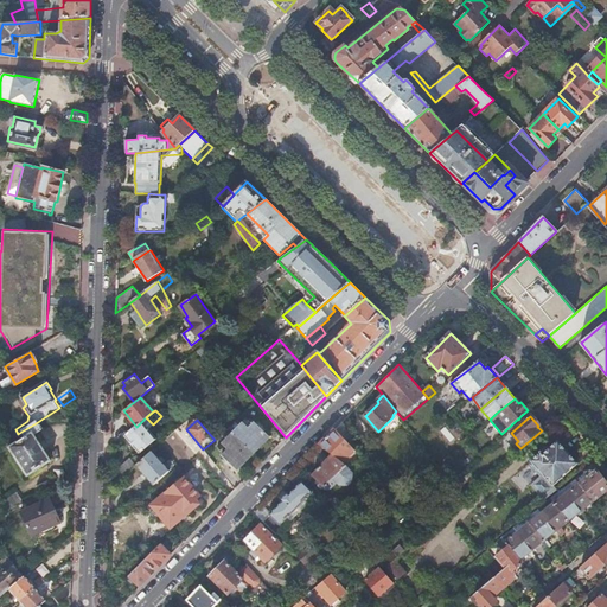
[(394,420),(384,428),(391,435),(400,427),(394,420)]
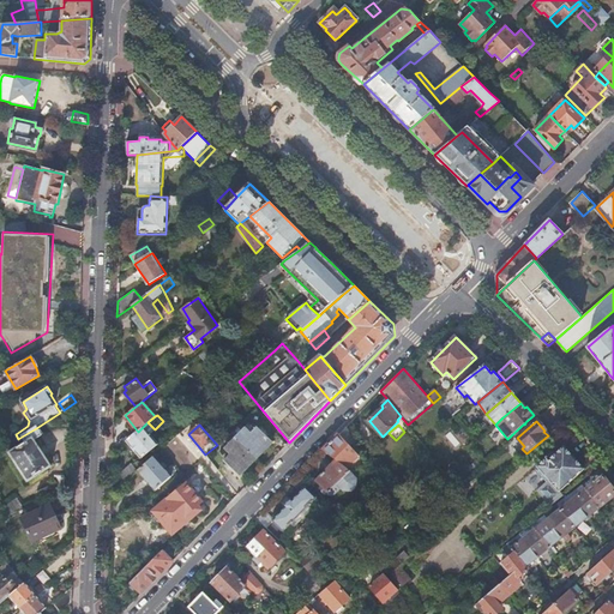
[(339,434),(353,449),(360,441),(347,426),(339,434)]
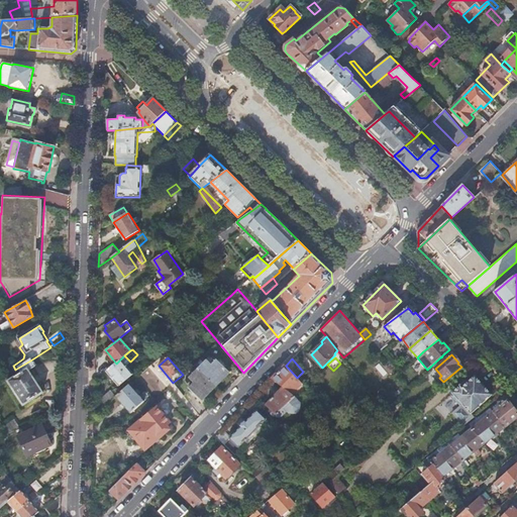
[(116,364),(106,371),(119,387),(132,375),(120,359),(116,364)]
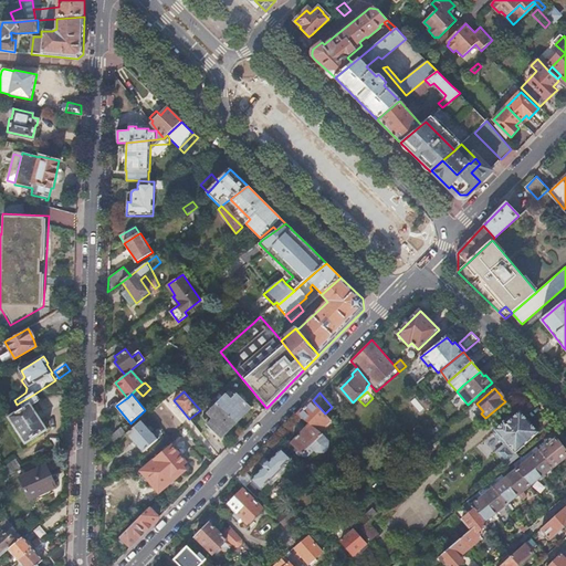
[(217,404),(238,423),(252,409),(237,394),(231,399),(226,394),(217,404)]
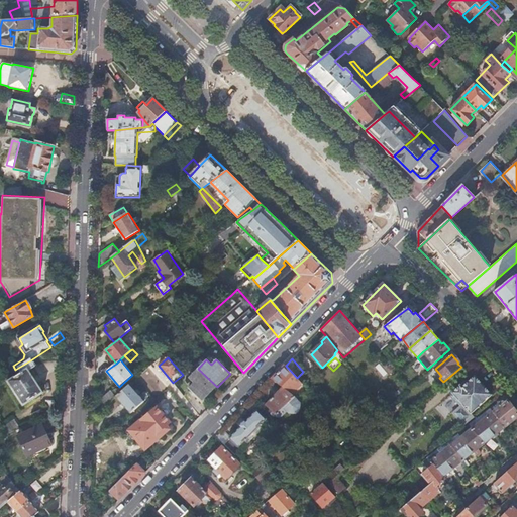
[(8,382),(23,406),(43,392),(29,371),(34,367),(30,360),(18,368),(21,373),(14,378),(8,382)]
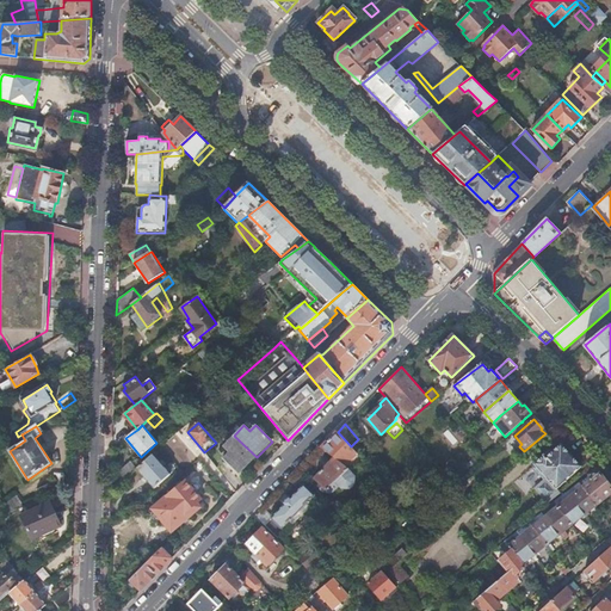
[(443,434),(452,444),(457,439),(448,430),(443,434)]
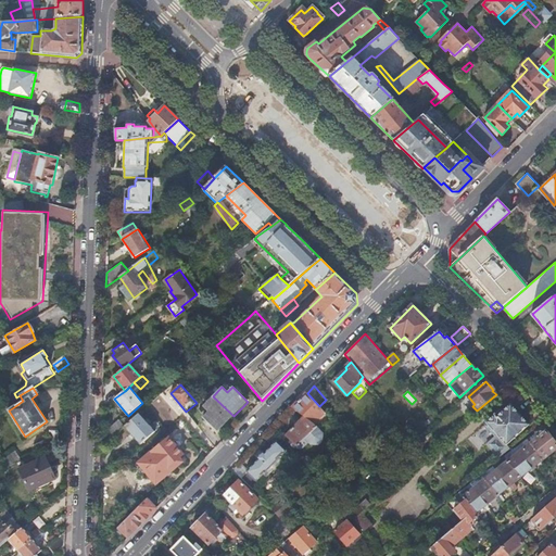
[(0,395),(0,407),(10,402),(4,392),(0,395)]
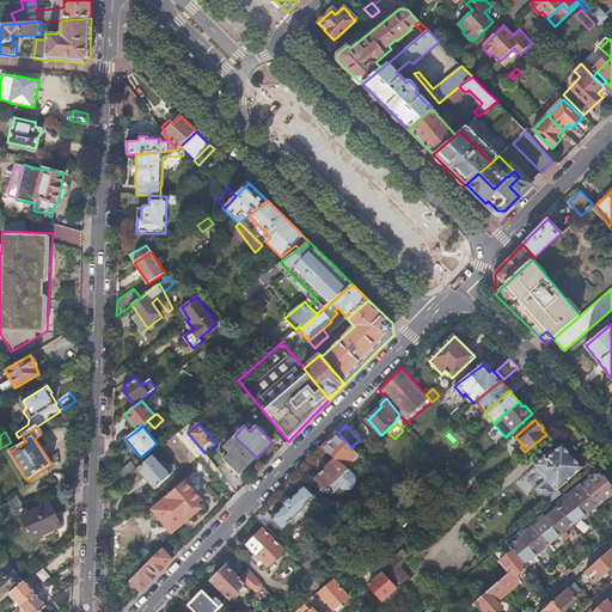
[(18,438),(16,433),(5,432),(11,442),(12,441),(18,438)]
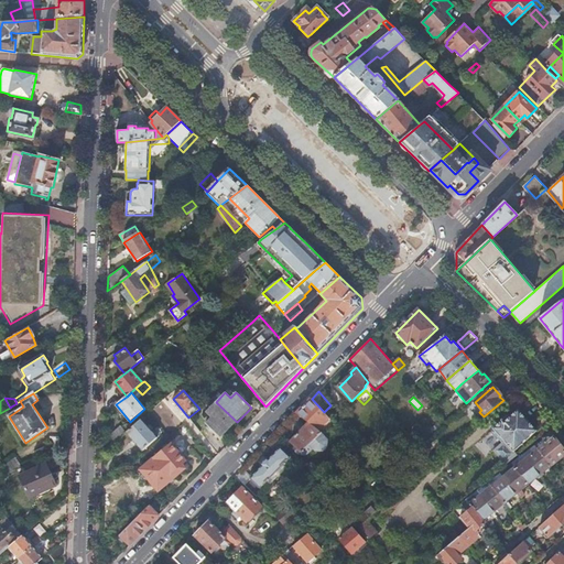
[(164,399),(154,408),(158,413),(160,411),(167,403),(164,399)]
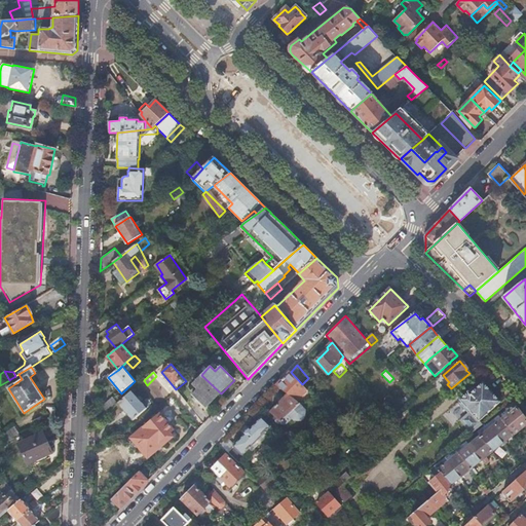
[(291,372),(277,385),(288,395),(296,402),(306,390),(302,384),(291,372)]
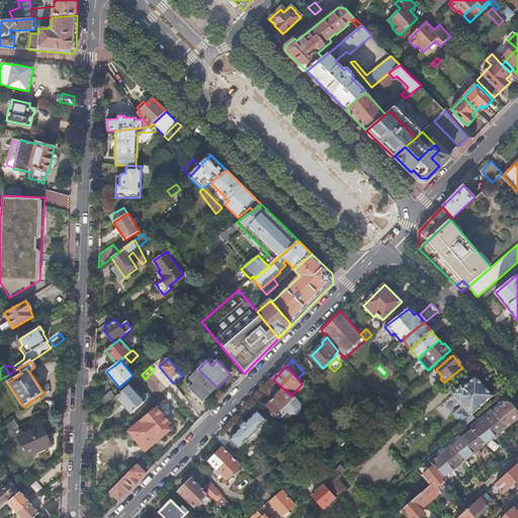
[(21,373),(18,368),(15,370),(10,373),(14,378),(21,373)]
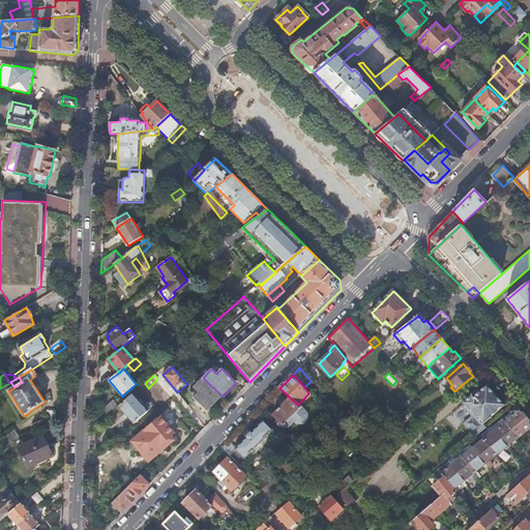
[(198,392),(193,398),(208,412),(223,396),(203,378),(194,387),(198,392)]
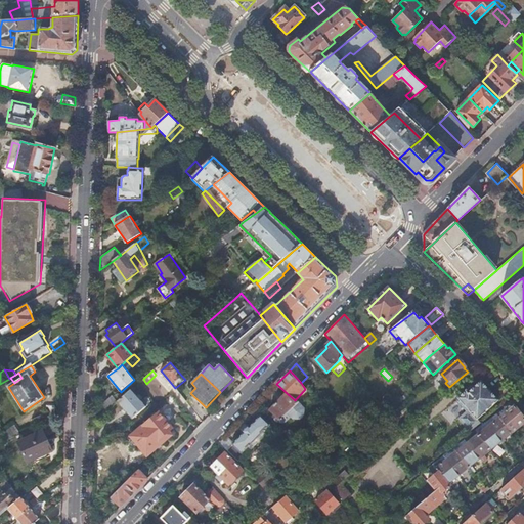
[(140,382),(149,390),(154,386),(148,382),(146,384),(143,379),(140,382)]
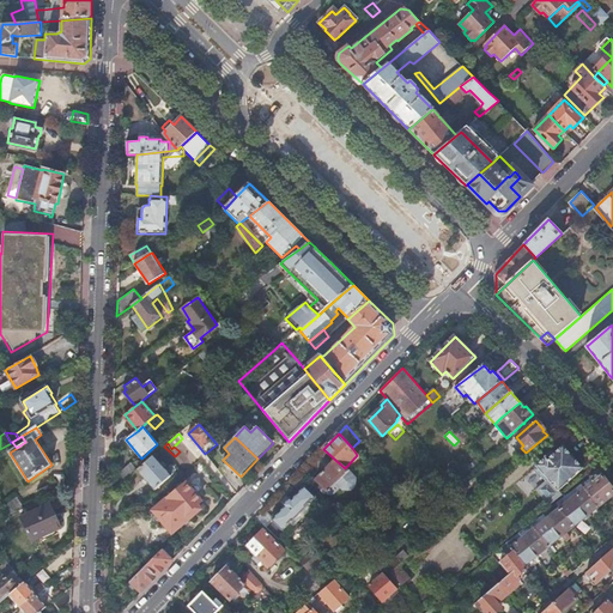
[(544,459),(535,466),(547,480),(535,490),(550,505),(562,495),(558,491),(583,468),(563,445),(548,459),(545,456),(544,457),(544,459)]
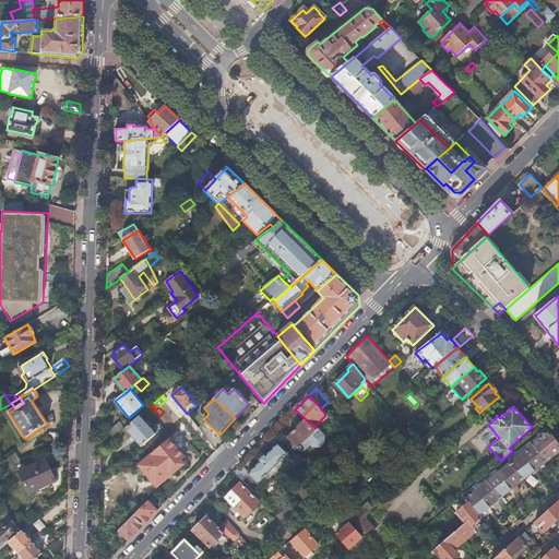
[(140,416),(125,429),(141,447),(155,432),(140,416)]
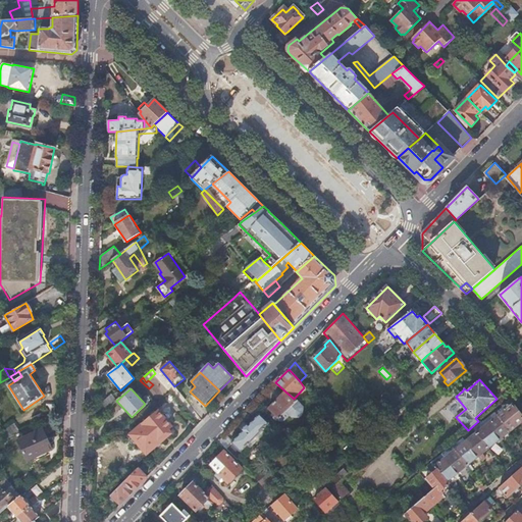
[(285,392),(269,409),(279,419),(284,414),(285,413),(298,402),(294,399),(285,392)]
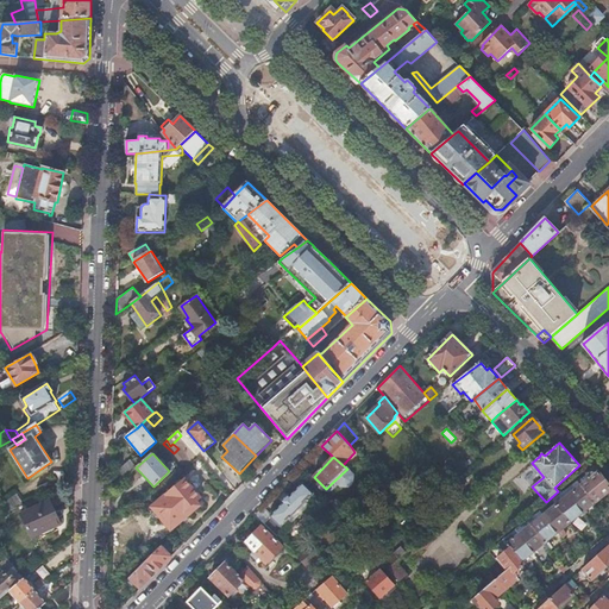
[(130,462),(119,471),(124,478),(136,468),(130,462)]
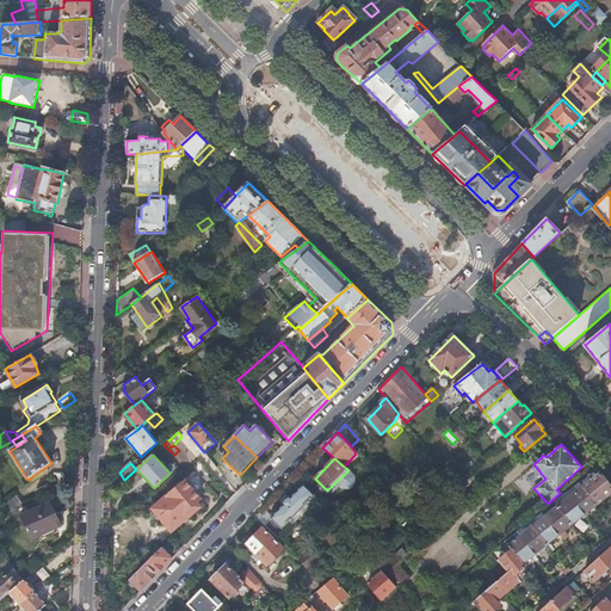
[(593,480),(584,487),(597,504),(610,493),(610,486),(597,469),(588,475),(593,480)]
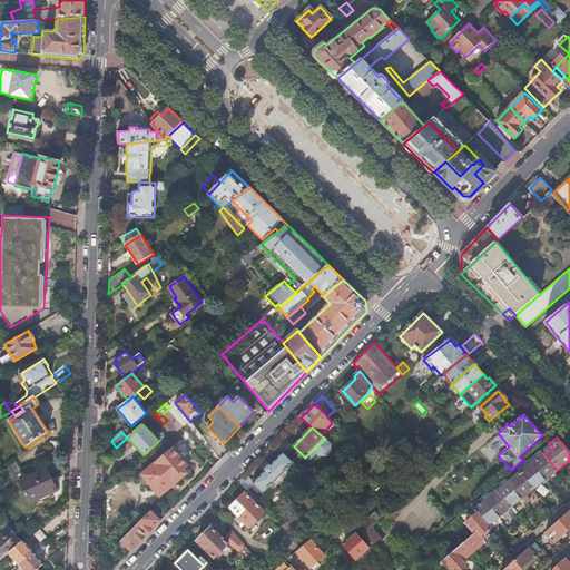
[(325,439),(312,451),(323,461),(335,450),(325,439)]
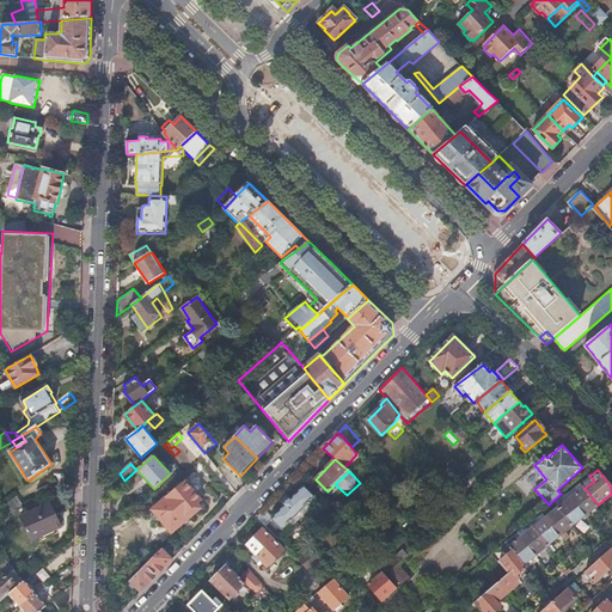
[(589,476),(580,483),(585,488),(594,481),(589,476)]
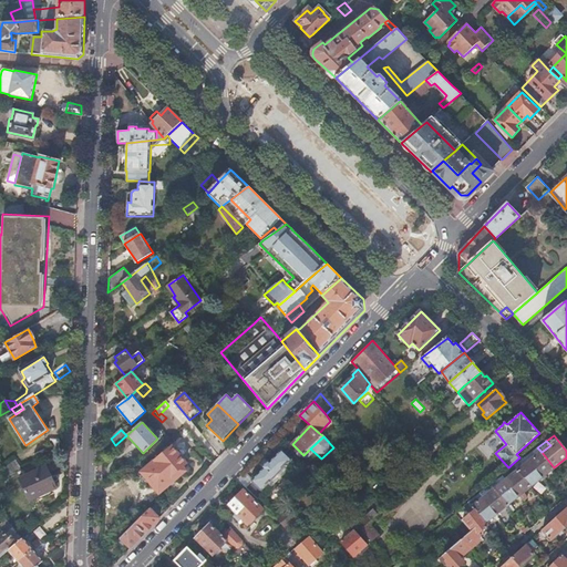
[(160,492),(185,471),(182,466),(185,463),(183,460),(172,446),(154,461),(153,461),(140,472),(156,492),(160,492)]
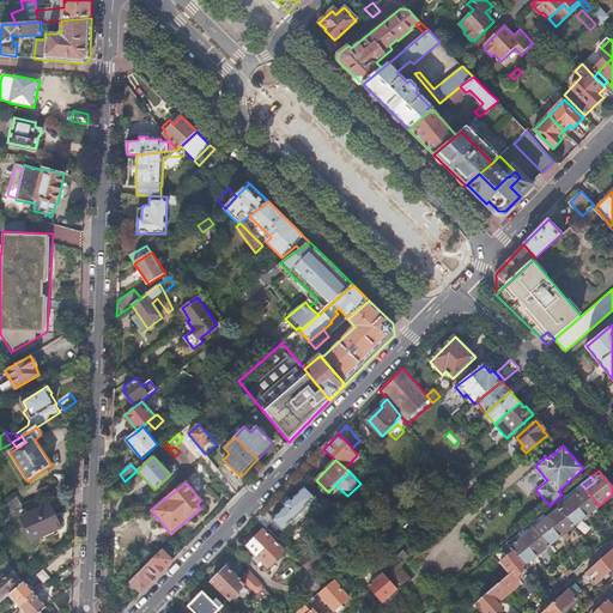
[(575,489),(578,493),(586,489),(581,484),(575,489)]
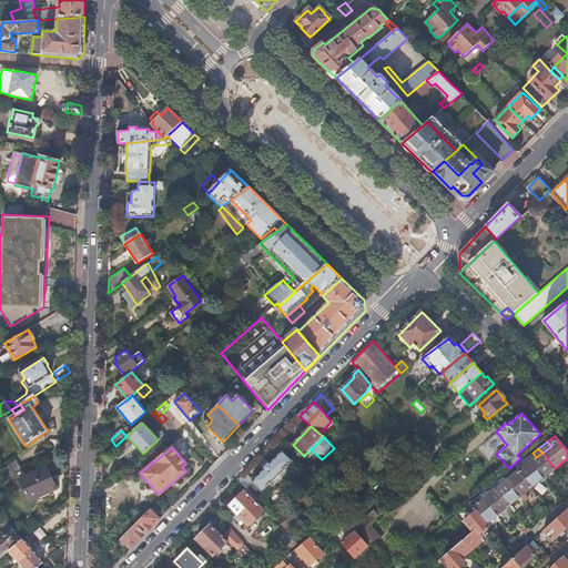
[(269,462),(263,467),(265,469),(253,482),(244,473),(239,478),(259,499),(265,493),(263,490),(292,460),(283,450),(271,463),(269,462)]
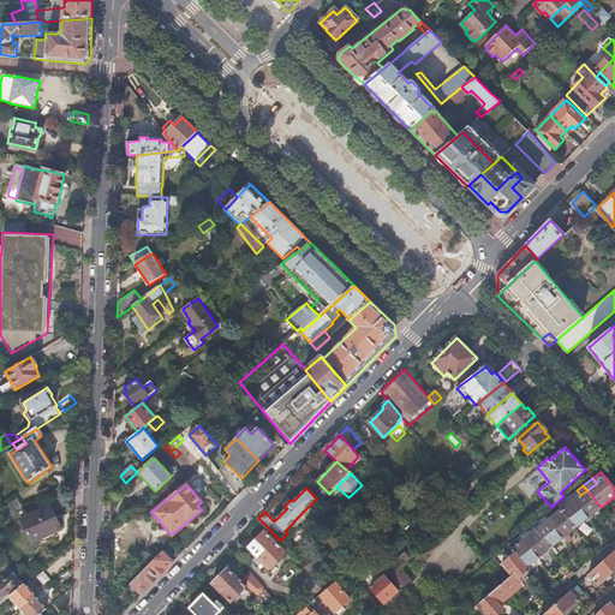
[(571,496),(587,518),(601,507),(587,490),(580,495),(577,490),(571,496)]
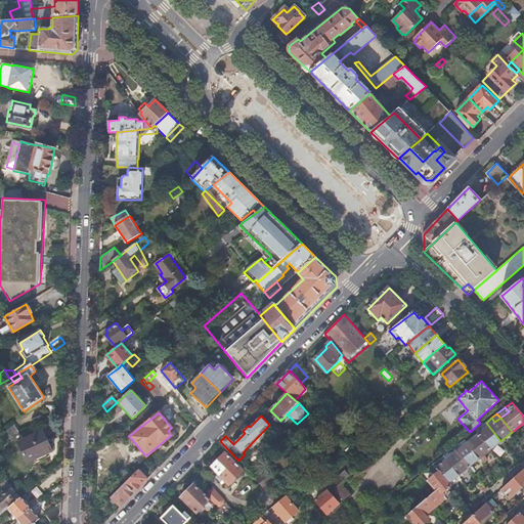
[(479,435),(490,449),(500,441),(486,423),(475,431),(479,435)]
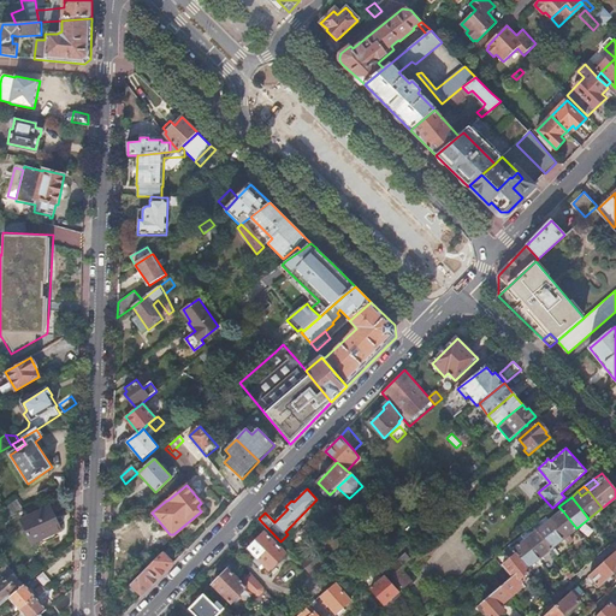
[(17,499),(1,509),(7,519),(18,514),(24,510),(17,499)]
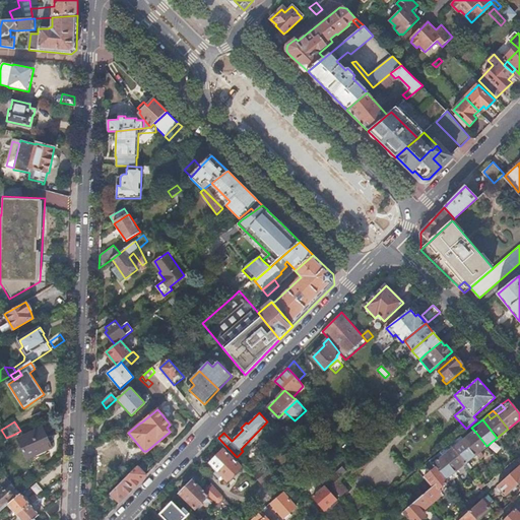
[(35,425),(20,431),(15,434),(18,439),(39,429),(37,424),(35,425)]
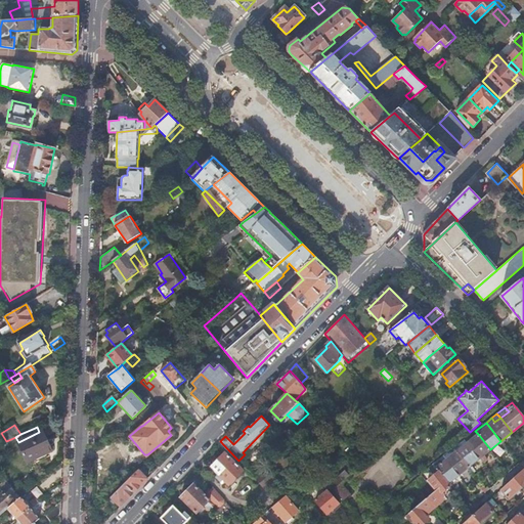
[(39,432),(18,442),(28,463),(52,451),(43,431),(39,432)]
